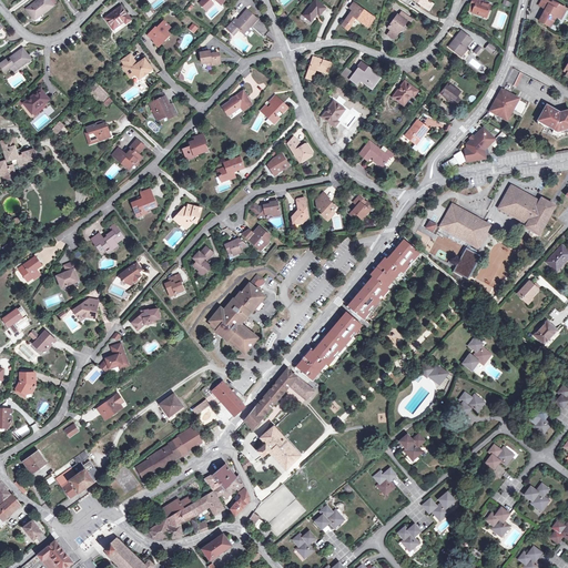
[(41,12),(42,14),(53,6),(49,0),(39,0),(27,9),(33,19),(41,12)]
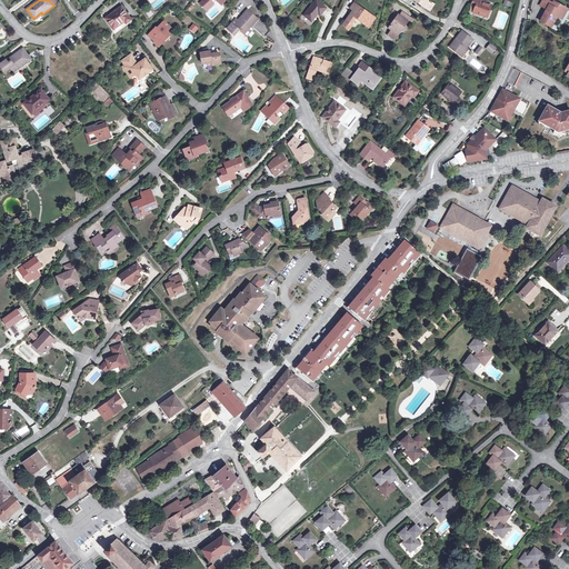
[(205,0),(200,6),(208,12),(213,5),(211,2),(213,0),(216,0),(222,6),(226,0),(205,0)]
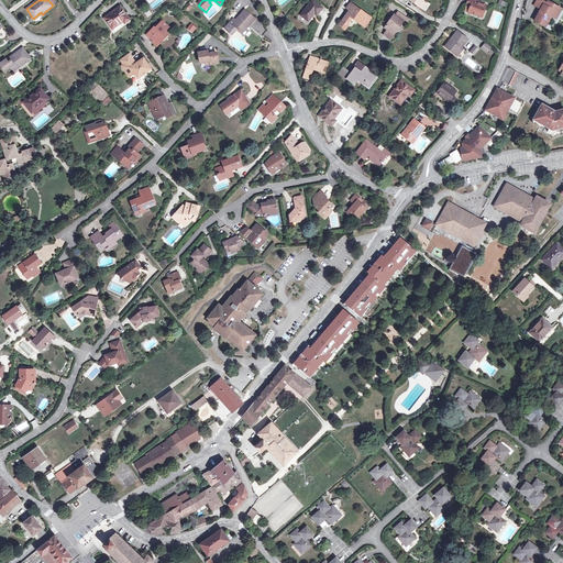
[(411,0),(412,0),(414,0),(416,1),(415,2),(415,3),(424,10),(429,3),(423,0),(411,0)]
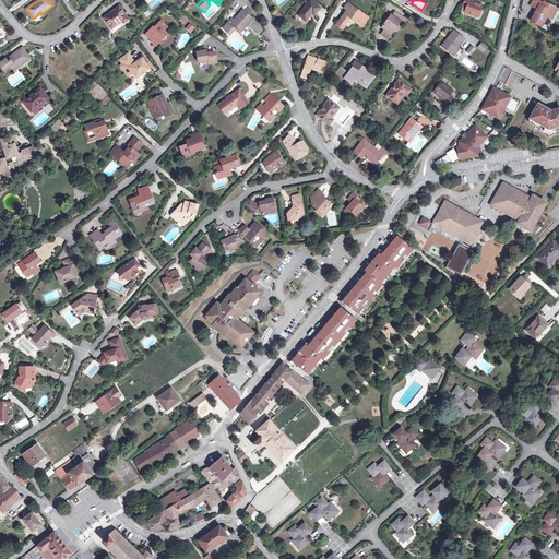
[(473,2),(474,1),(471,0),(465,0),(463,6),(467,7),(465,12),(479,18),(484,6),(478,4),(473,2)]
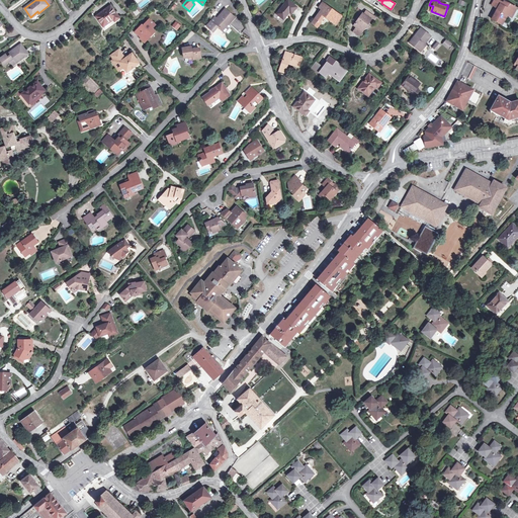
[(494,0),(492,5),(499,9),(493,19),(501,24),(507,13),(511,16),(516,7),(505,1),(504,3),(498,0),(494,0)]
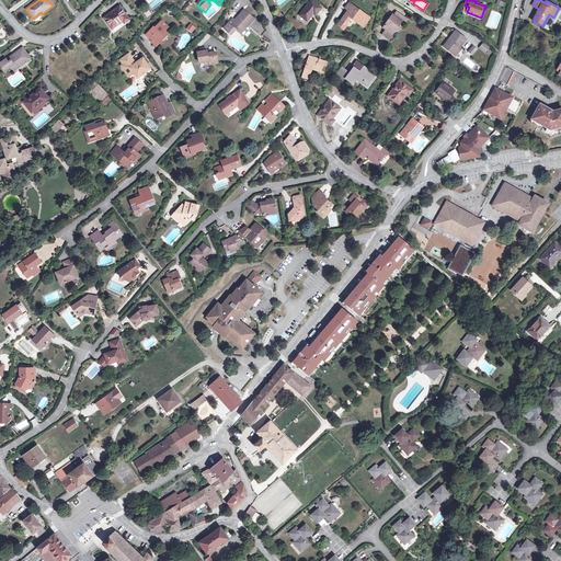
[(307,21),(313,13),(316,15),(321,8),(312,1),(300,15),(307,21)]
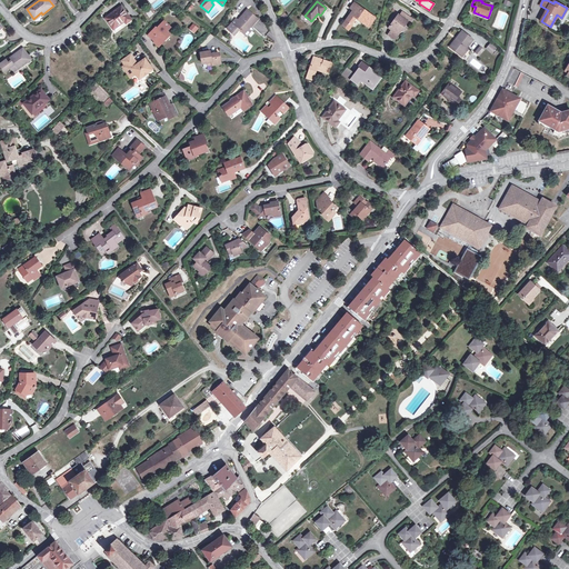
[(351,26),(357,18),(357,19),(369,27),(376,18),(355,3),(350,8),(353,11),(356,12),(353,13),(352,12),(342,26),(349,30),(351,26)]
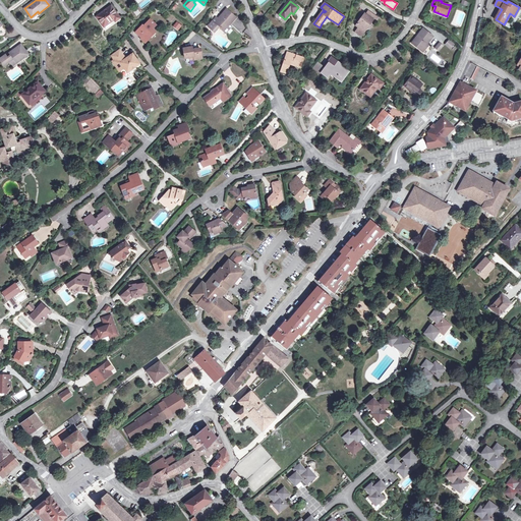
[(114,19),(116,21),(120,18),(111,7),(97,16),(104,26),(114,19)]
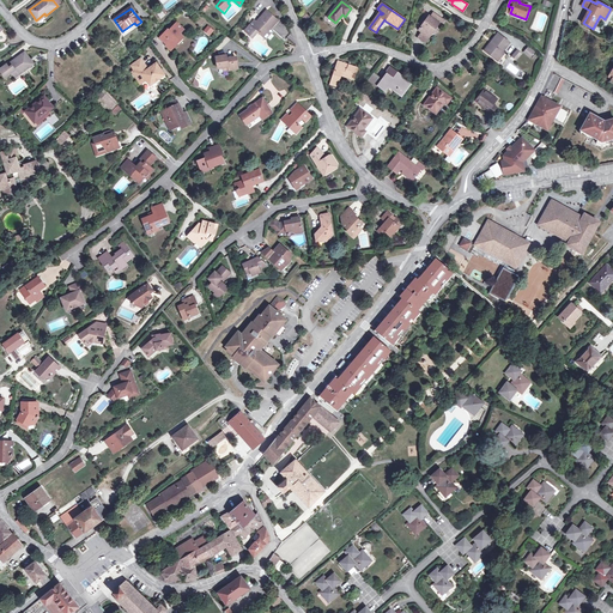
[(261,35),(263,37),(271,29),(272,28),(278,20),(267,11),(258,22),(255,24),(253,22),(244,31),(255,41),(261,35)]
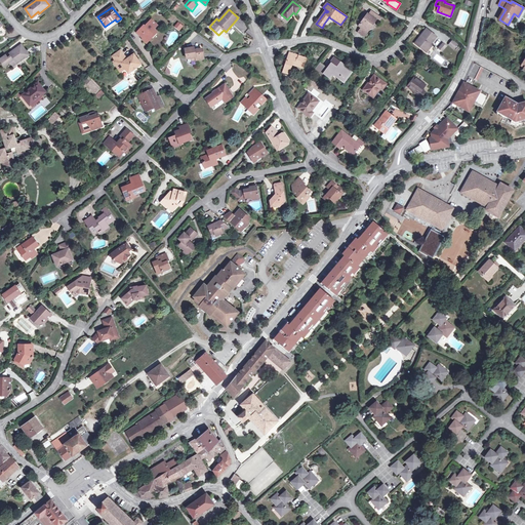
[(374,18),(369,14),(368,13),(359,26),(362,28),(367,32),(376,21),(378,22),(380,18),(376,15),(374,18)]
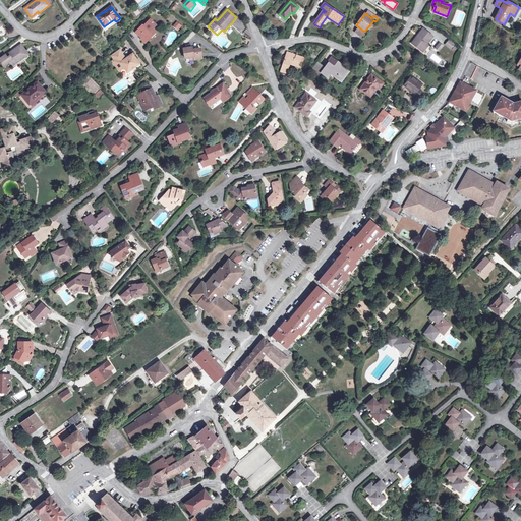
[(147,42),(151,38),(149,37),(155,30),(154,29),(157,25),(151,19),(146,24),(145,23),(136,32),(140,36),(147,42)]
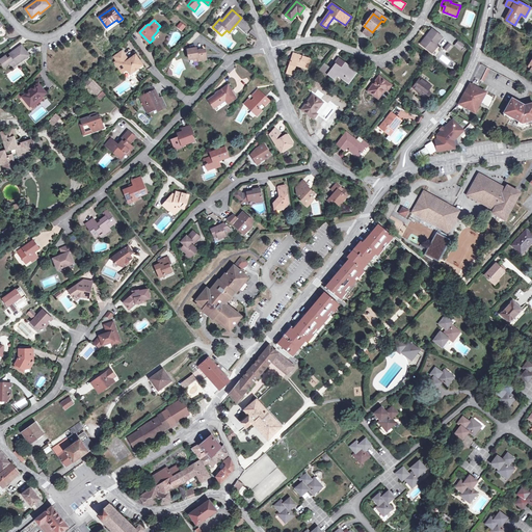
[(235,25),(229,32),(230,33),(235,27),(243,34),(245,33),(236,24),(235,25)]
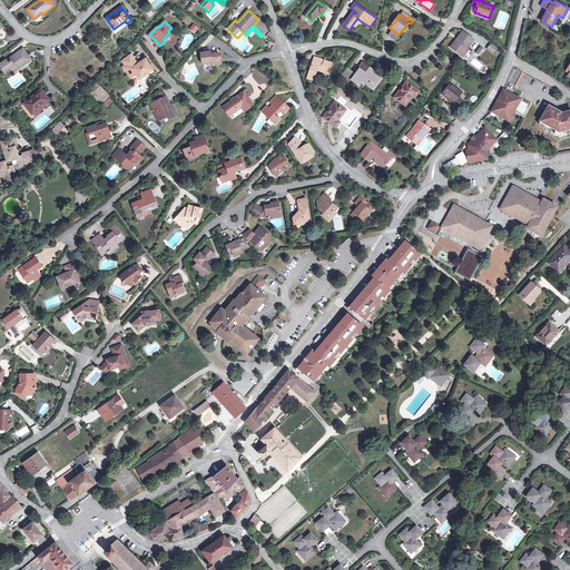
[(395,40),(399,35),(393,30),(389,36),(395,40)]
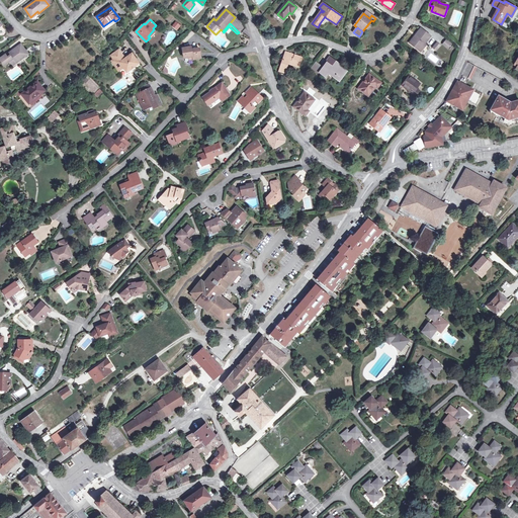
[(419,51),(425,44),(431,36),(421,28),(410,42),(419,51)]
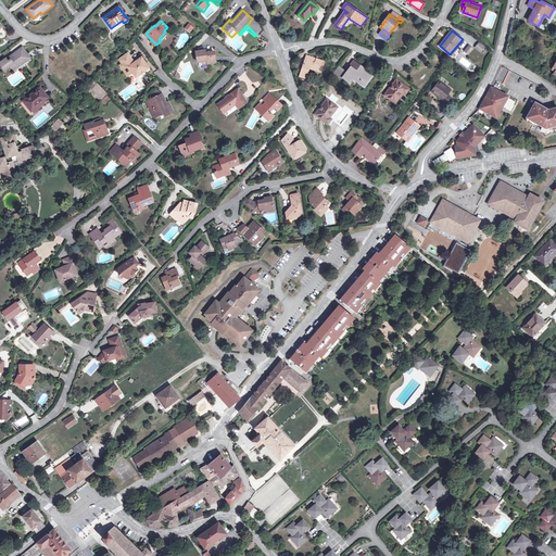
[(485,48),(479,43),(476,48),(481,52),(485,48)]
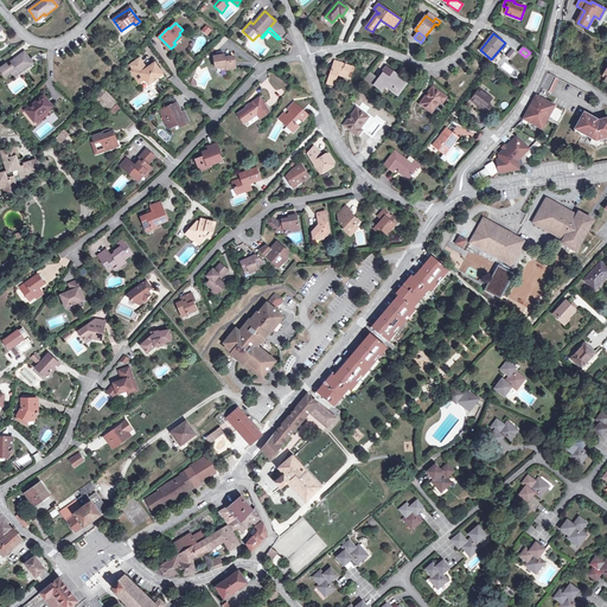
[(33,63),(25,52),(7,64),(12,70),(13,71),(16,76),(33,63)]
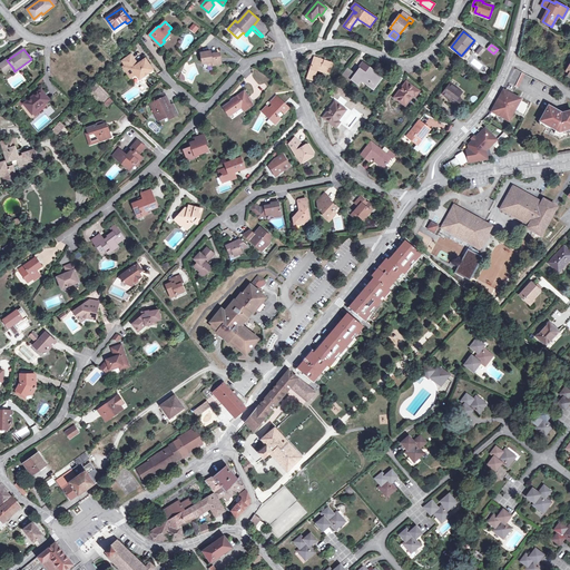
[(217,58),(217,53),(212,55),(210,51),(200,53),(203,64),(208,62),(213,62),(213,66),(222,65),(220,57),(217,58)]
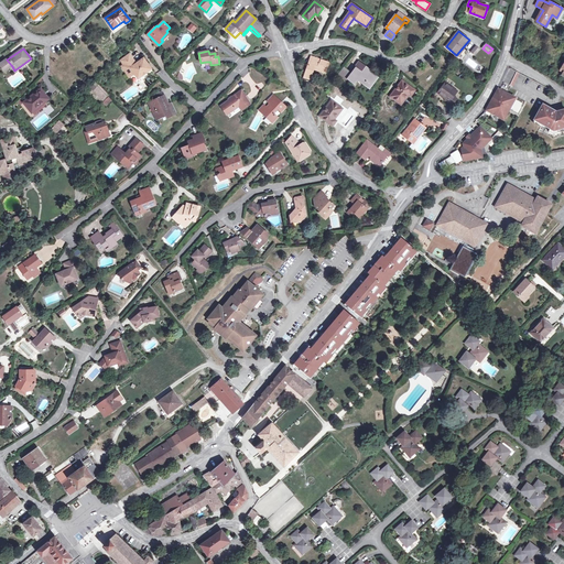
[(129,55),(122,61),(128,68),(125,71),(129,77),(134,74),(138,79),(151,69),(143,58),(136,64),(129,55)]
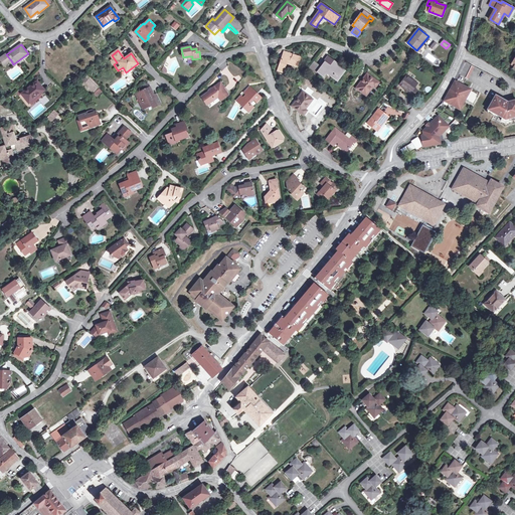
[(284,72),(286,68),(285,68),(287,63),(298,66),(300,57),(284,52),(278,70),(284,72)]
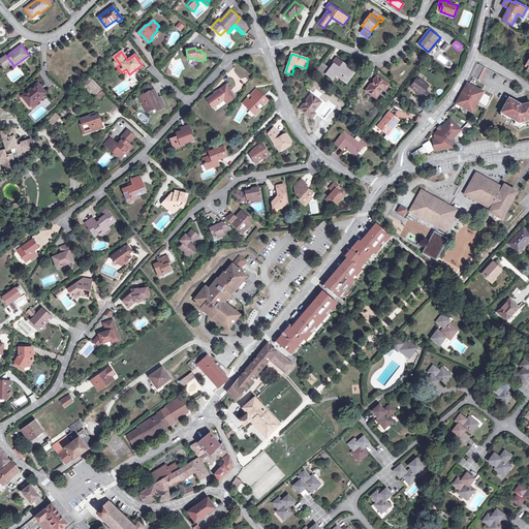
[(10,61),(6,56),(0,59),(0,60),(4,65),(10,61)]
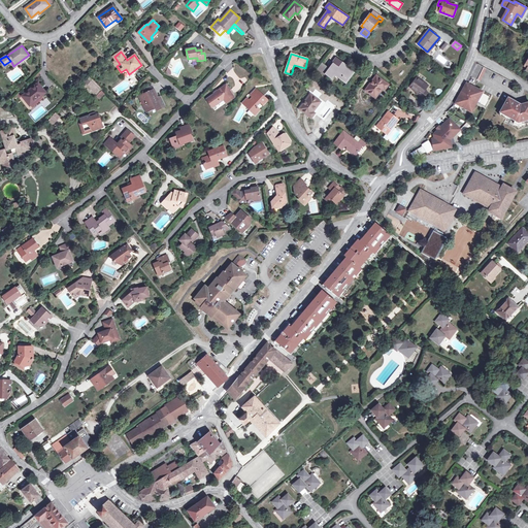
[(343,66),(344,64),(337,58),(329,69),(326,73),(332,78),(336,73),(341,77),(340,78),(345,83),(353,73),(345,67),(343,66)]
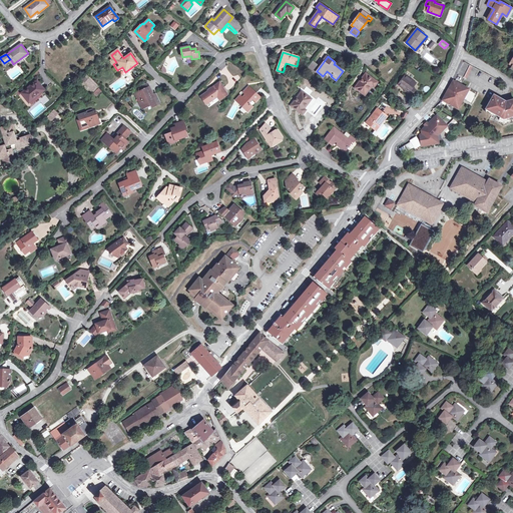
[(320,67),(314,62),(310,68),(316,73),(317,71),(320,67)]
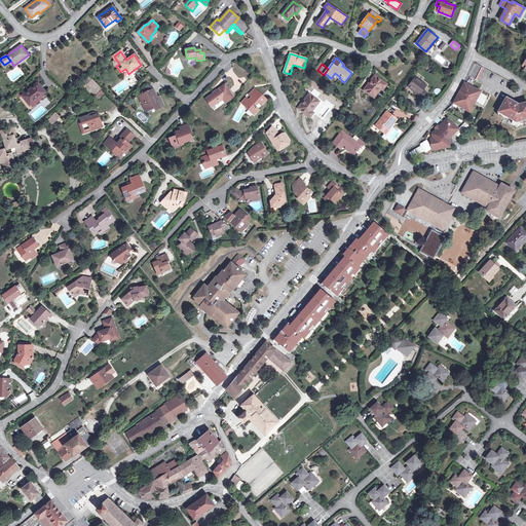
[(471,76),(478,80),(484,68),(477,65),(471,76)]
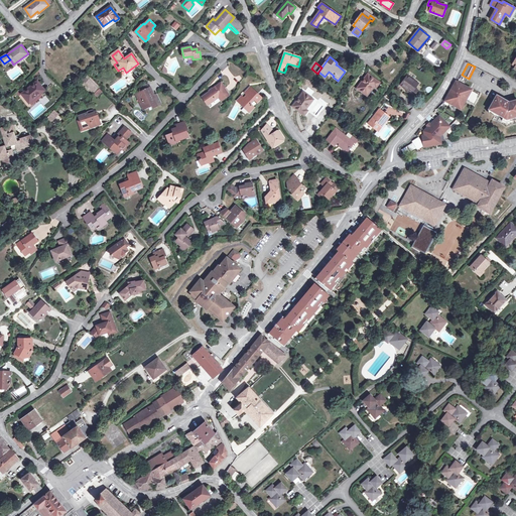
[(99,88),(86,74),(82,79),(95,92),(99,88)]
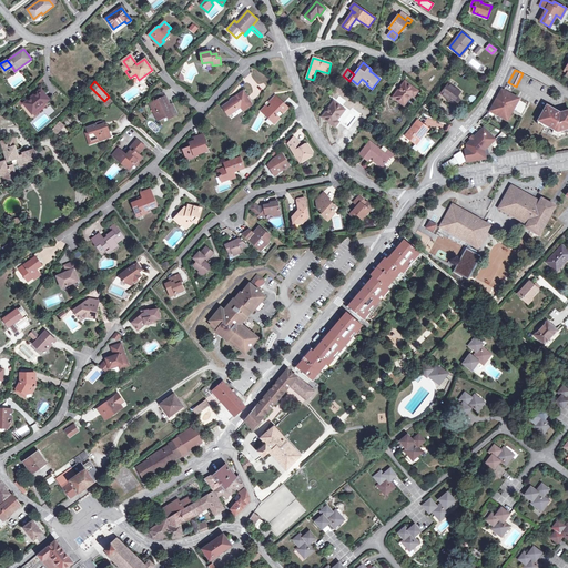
[(404,105),(413,94),(414,95),(417,91),(405,82),(393,98),(404,105)]
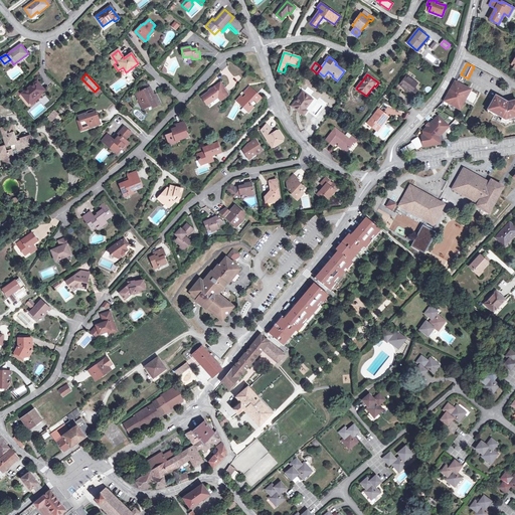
[(407,91),(407,92),(413,96),(417,90),(414,88),(417,84),(406,76),(400,84),(404,88),(407,91)]
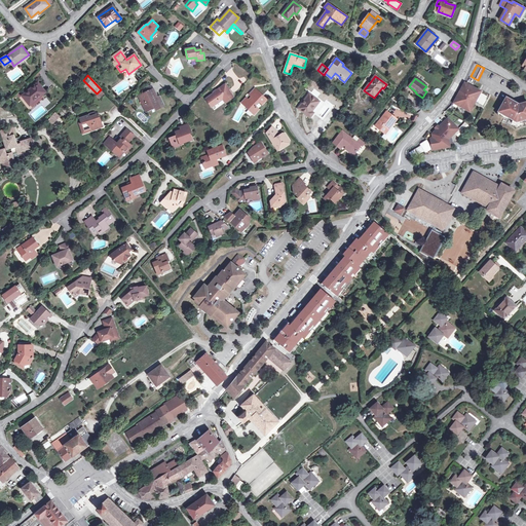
[(46,92),(38,83),(23,96),(30,105),(46,92)]
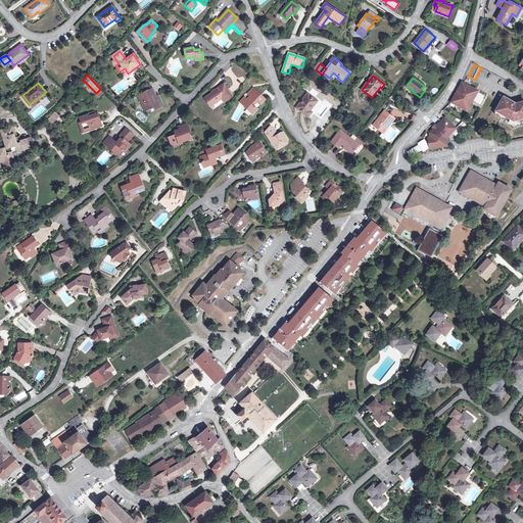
[(217,92),(214,94),(214,93),(205,98),(210,106),(219,101),(219,100),(221,98),(224,102),(232,96),(227,90),(228,90),(224,84),(216,90),(217,92)]
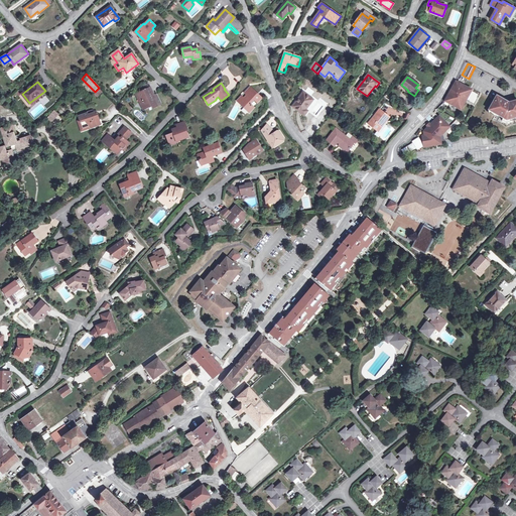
[(259,84),(254,90),(258,94),(263,89),(259,84)]
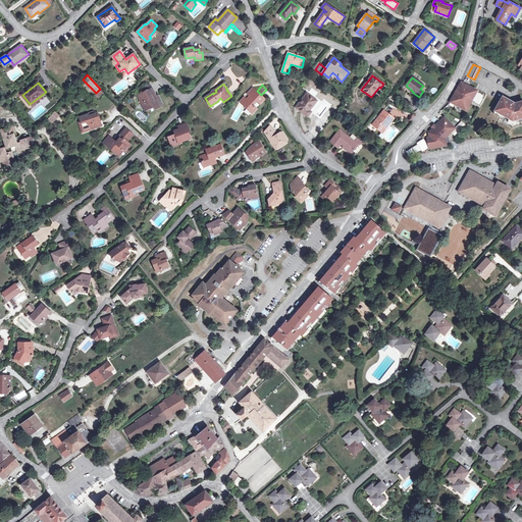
[(466,90),(459,86),(451,102),(466,110),(477,91),(468,87),(466,90)]
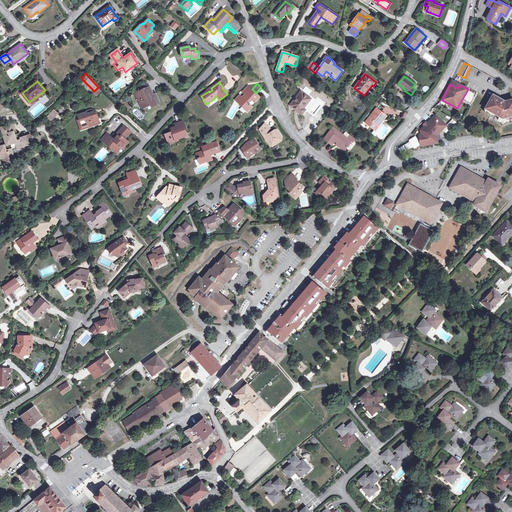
[(256,93),(252,89),(249,86),(243,93),(245,95),(243,97),(240,95),(238,98),(239,99),(236,101),(239,104),(238,104),(242,107),(248,112),(253,107),(247,101),(251,97),(256,101),(260,97),(256,93)]
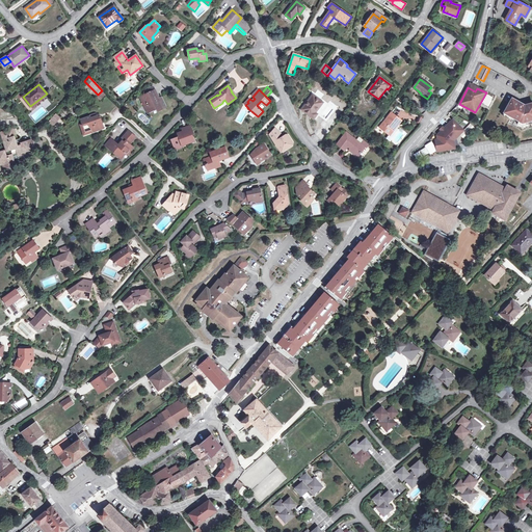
[(158,96),(156,90),(154,91),(140,98),(145,106),(148,105),(150,110),(154,108),(156,112),(161,109),(161,108),(165,106),(161,97),(159,99),(157,100),(155,97),(158,96)]
